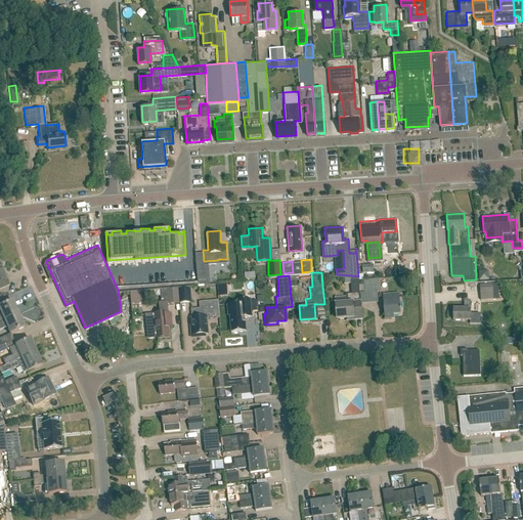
[(336,316),(353,314),(360,314),(358,278),(358,276),(350,275),(351,291),(345,291),(345,292),(345,293),(335,294),(335,301),(336,316)]
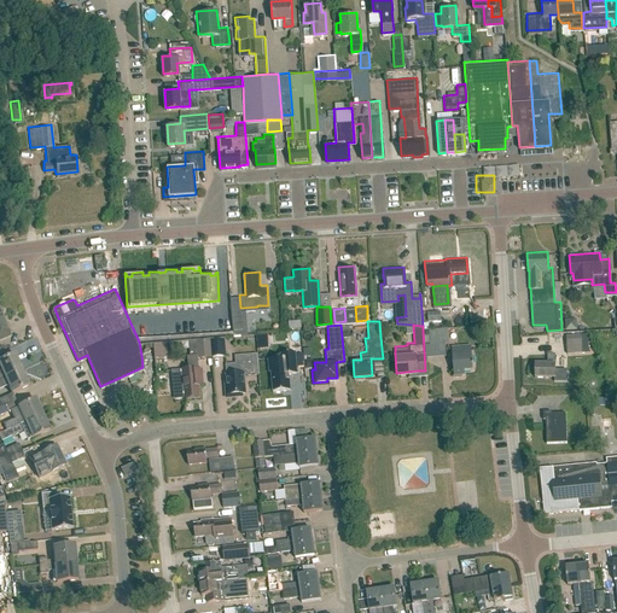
[(424,342),(448,340),(448,325),(423,326),(424,342)]
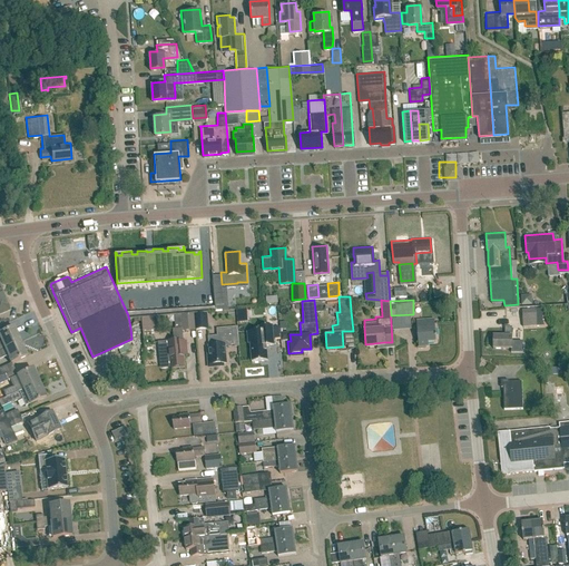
[(522,324),(536,323),(535,305),(521,306),(522,324)]
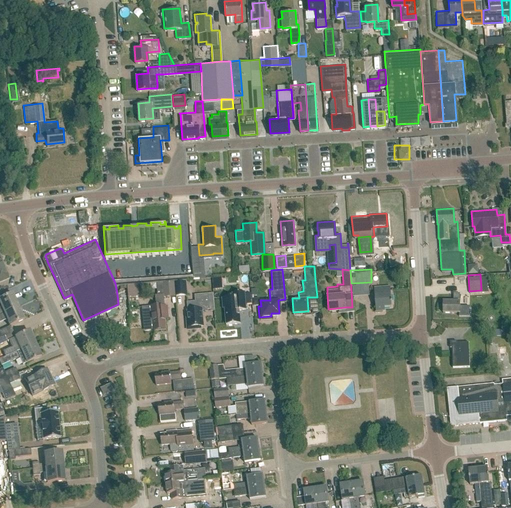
[(167,279),(163,279),(164,293),(174,293),(173,278),(167,279)]
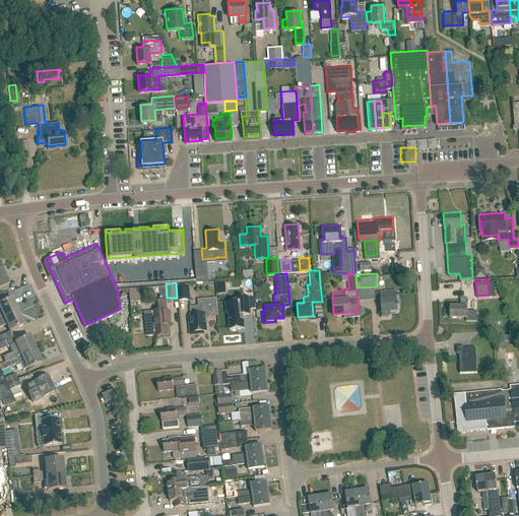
[(177,298),(189,297),(188,282),(176,283),(177,298)]
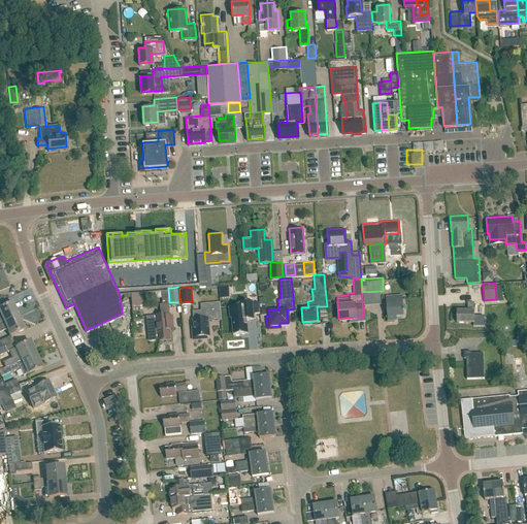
[(134,292),(136,302),(145,300),(143,290),(134,292)]
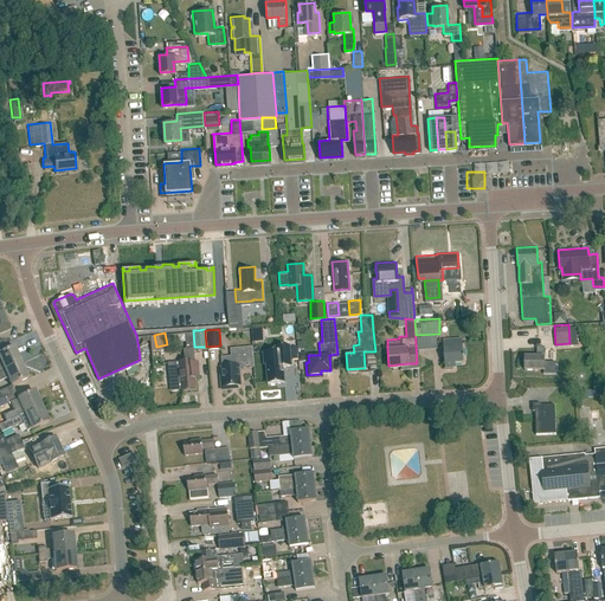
[(461,347),(461,346),(461,337),(443,338),(443,347),(444,364),(454,364),(454,360),(462,360),(462,355),(463,355),(463,353),(464,353),(463,346),(461,347)]
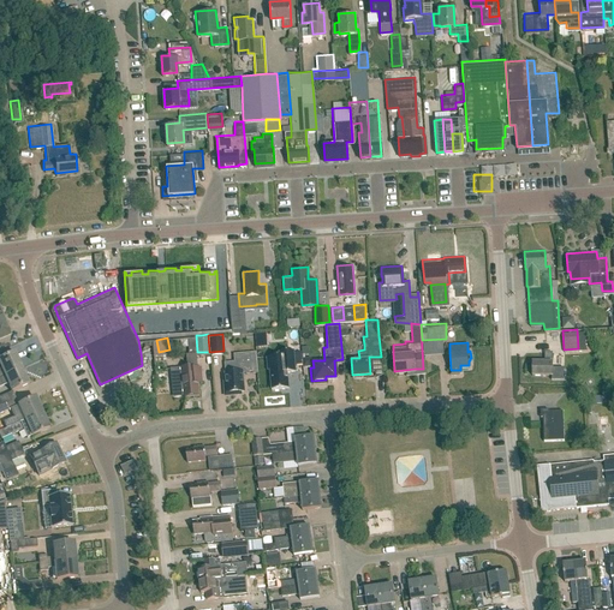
[(279,353),(266,354),(267,366),(270,366),(270,374),(269,374),(270,387),(288,384),(287,369),(294,368),(293,347),(279,348),(279,353)]
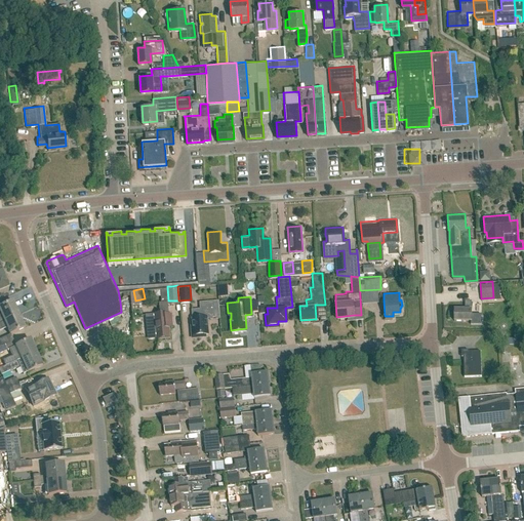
[(453,307),(453,318),(470,318),(469,321),(480,322),(480,312),(470,311),(470,307),(470,297),(465,297),(465,298),(465,307),(453,307)]
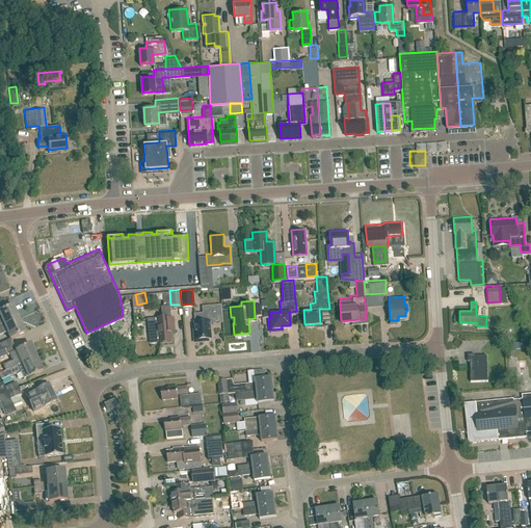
[(0,324),(18,316),(11,302),(0,308),(0,324)]
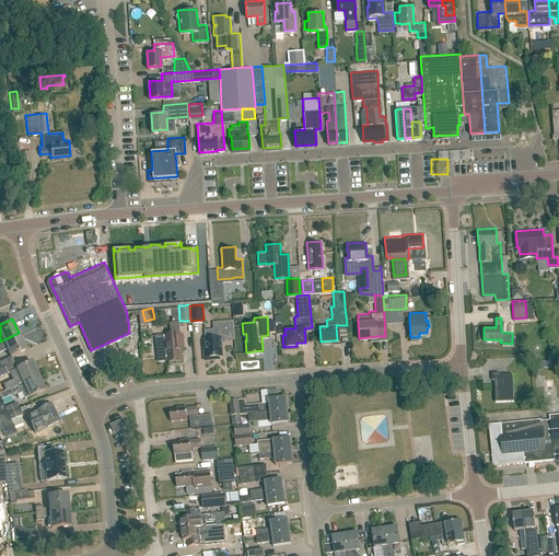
[(179,333),(178,319),(169,320),(170,331),(164,332),(165,343),(155,344),(158,358),(166,357),(166,359),(179,357),(178,347),(182,346),(181,333),(179,333)]
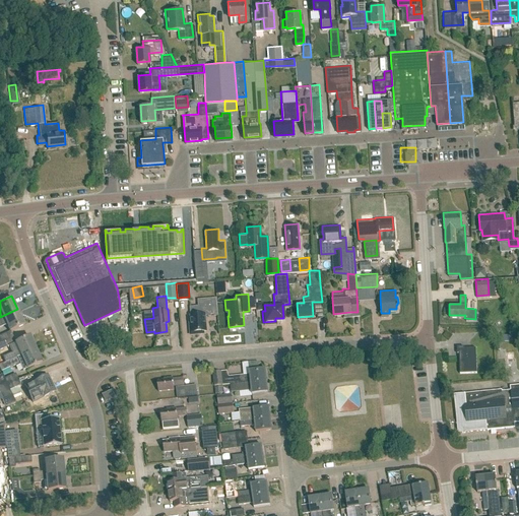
[(190,331),(200,331),(199,329),(205,328),(203,313),(217,312),(215,296),(197,297),(197,304),(189,304),(190,319),(188,319),(190,331)]
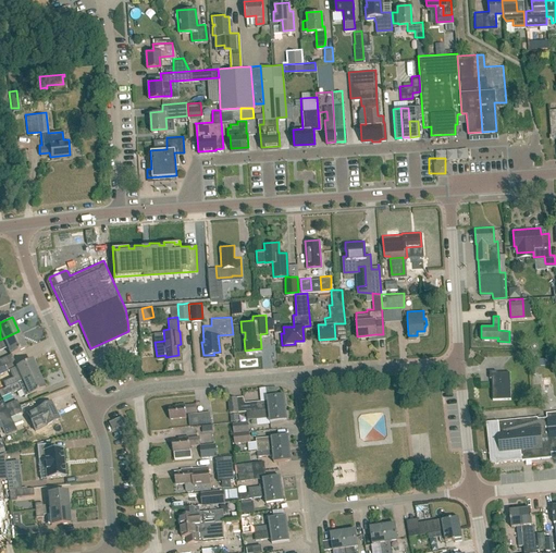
[(25,344),(19,331),(0,340),(0,344),(5,342),(10,352),(25,344)]
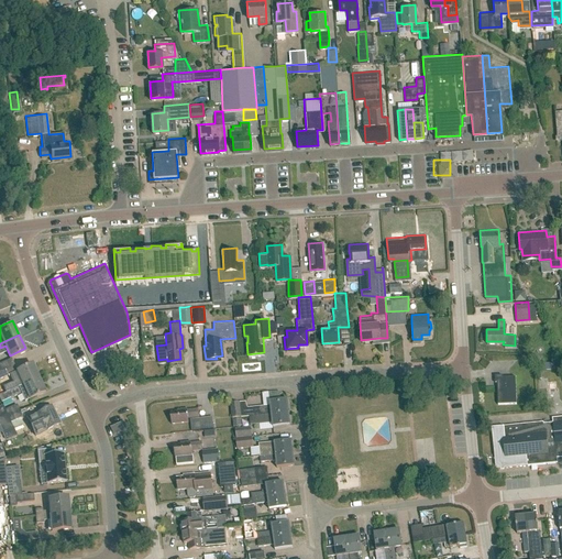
[(19,376),(7,382),(9,387),(37,375),(31,361),(15,368),(19,376)]
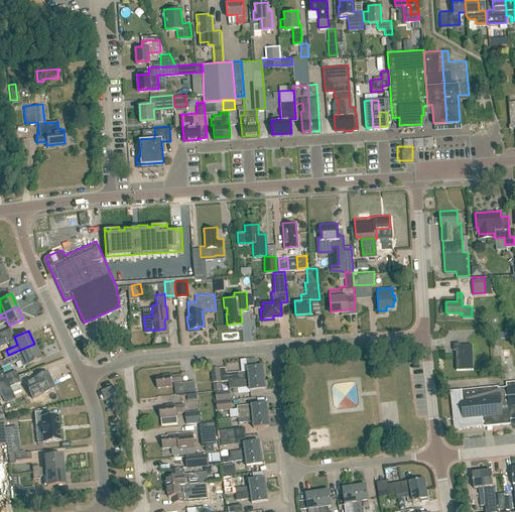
[(460,343),(460,341),(453,341),(453,348),(455,348),(456,368),(472,367),(471,342),(460,343)]
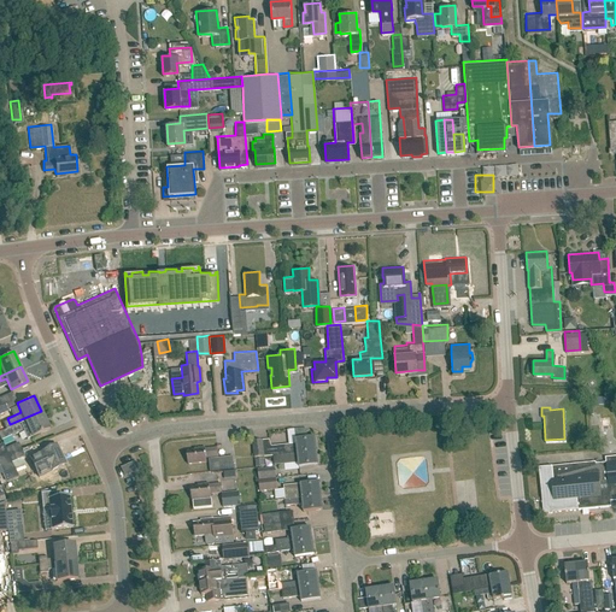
[(41,411),(10,424),(13,431),(22,427),(27,436),(30,434),(48,425),(41,411)]
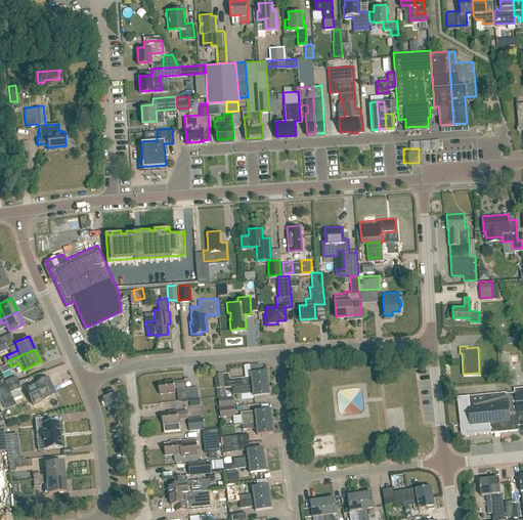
[(222,372),(214,373),(215,386),(223,385),(230,384),(237,384),(268,380),(266,369),(250,371),(251,377),(248,377),(247,375),(236,376),(236,377),(222,379),(222,372)]
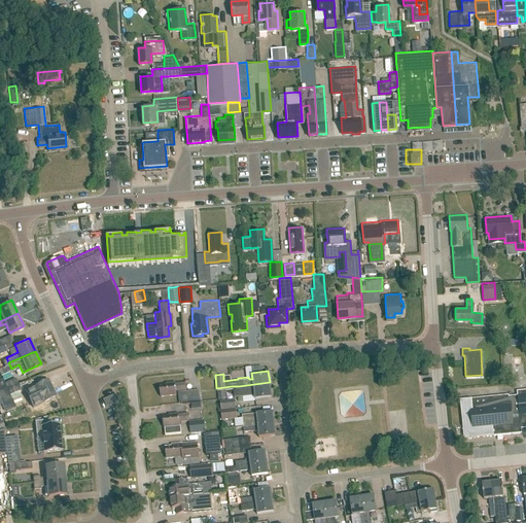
[(0,386),(5,384),(6,386),(18,381),(14,375),(3,380),(2,376),(0,377),(0,386)]
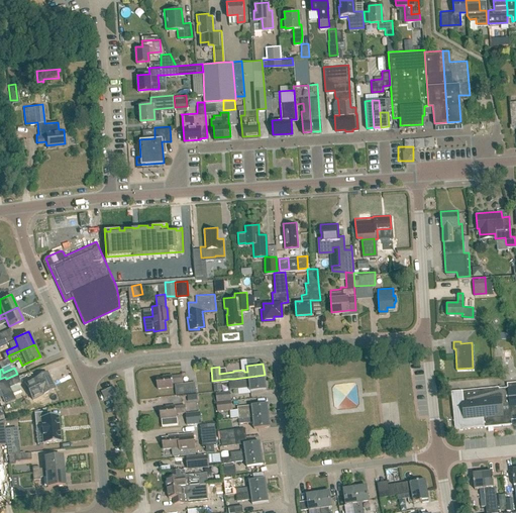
[(33,376),(23,381),(31,396),(37,394),(54,386),(46,370),(33,376)]
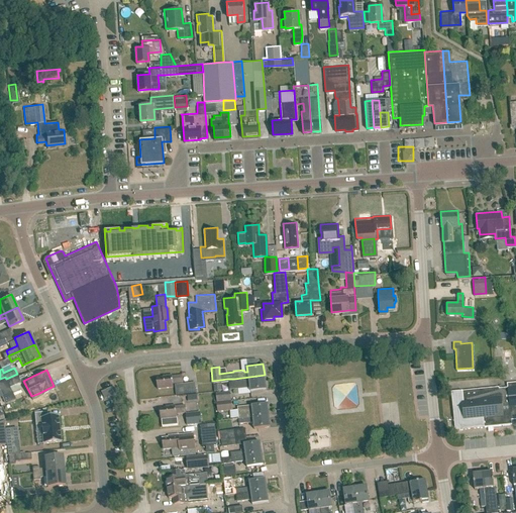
[(171,373),(171,372),(161,373),(162,375),(156,376),(157,386),(172,384),(172,381),(182,380),(181,372),(171,373)]
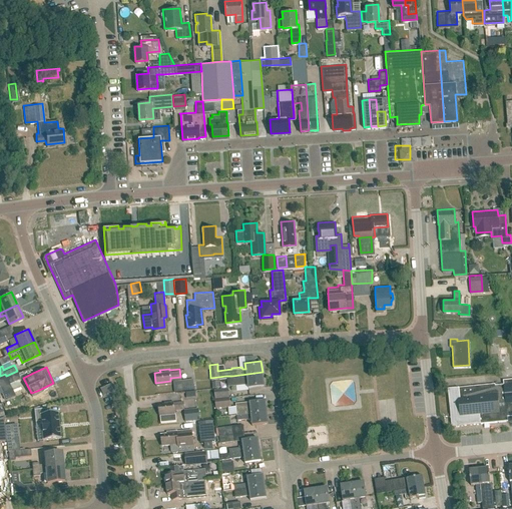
[(17,377),(19,376),(17,371),(6,376),(5,374),(0,376),(0,388),(1,391),(11,387),(8,381),(17,377)]
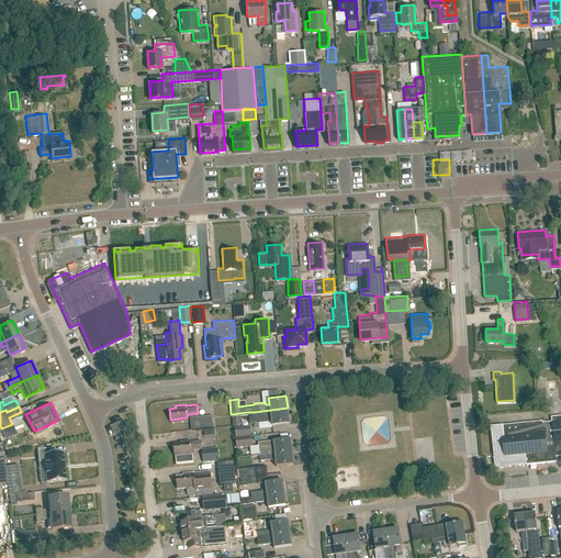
[(255,412),(247,412),(248,420),(270,417),(271,423),(289,421),(288,408),(255,412)]
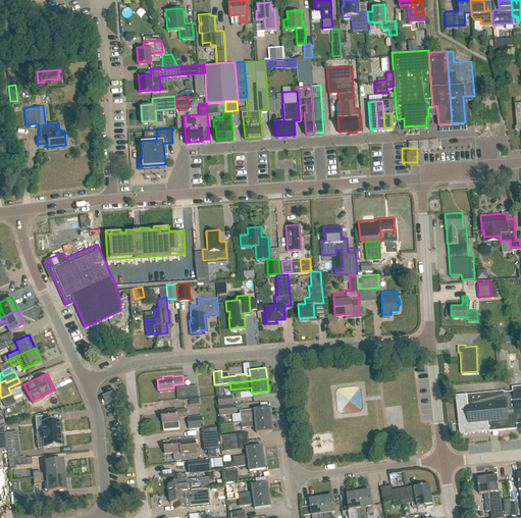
[(466,392),(455,393),(458,421),(459,431),(488,428),(497,427),(497,428),(516,426),(515,421),(519,421),(520,421),(520,382),(511,384),(511,390),(503,390),(503,389),(466,392)]
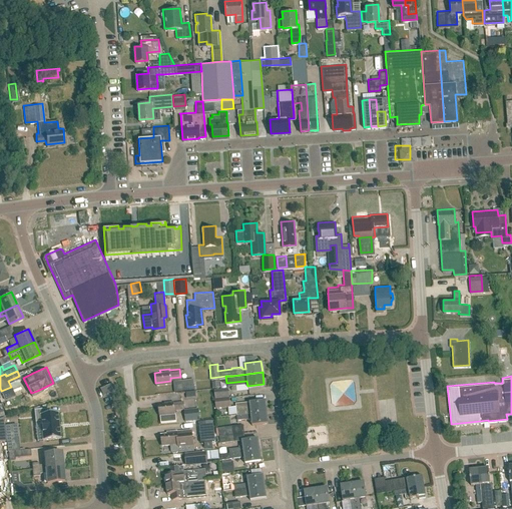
[(174,389),(181,389),(193,387),(192,377),(173,379),(174,389)]
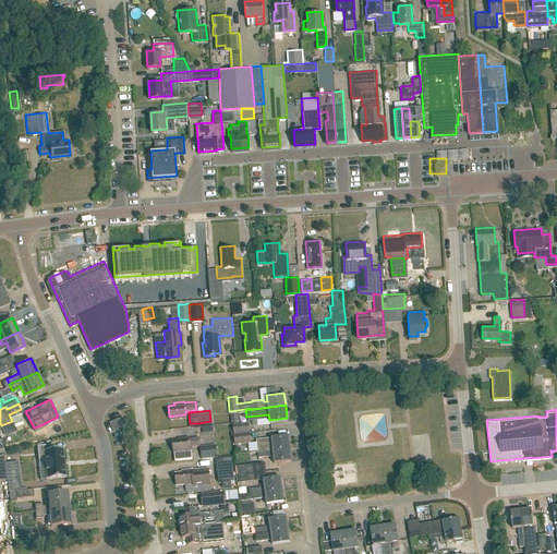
[(120,424),(123,422),(121,416),(109,421),(112,428),(120,423),(120,424)]
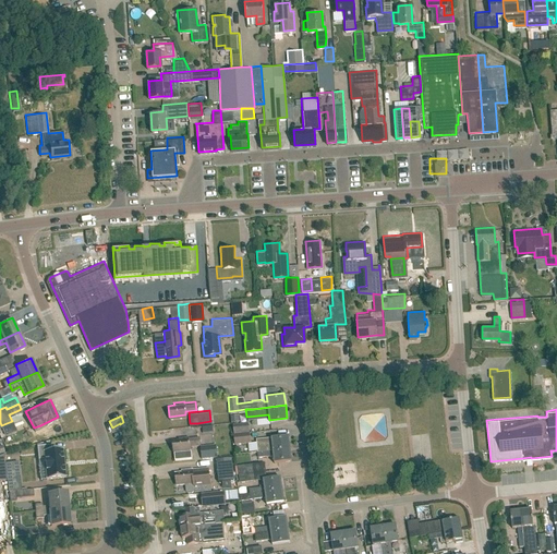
[(233,431),(249,429),(247,420),(232,421),(233,431)]
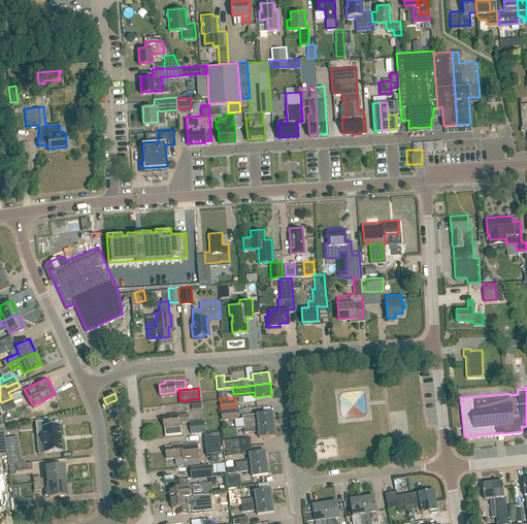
[(222,417),(236,416),(235,407),(221,408),(222,417)]
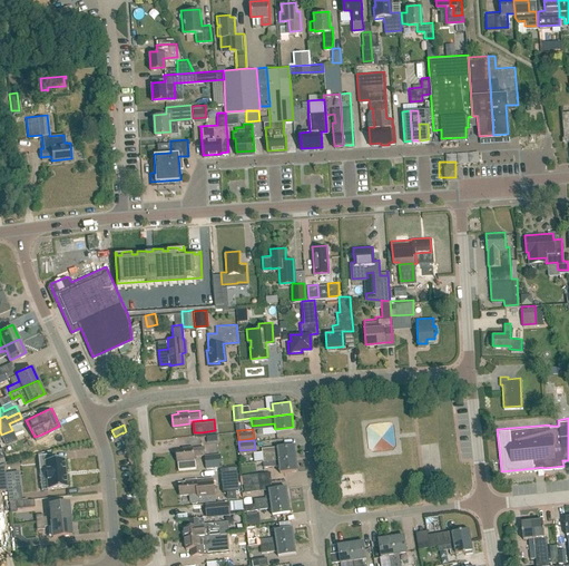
[(263,459),(295,456),(294,442),(261,446),(263,459)]
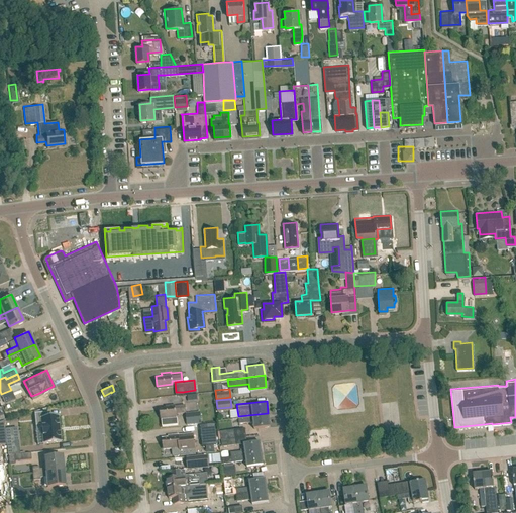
[(174,403),(174,402),(165,403),(165,404),(159,405),(160,416),(175,414),(175,410),(185,409),(184,402),(174,403)]
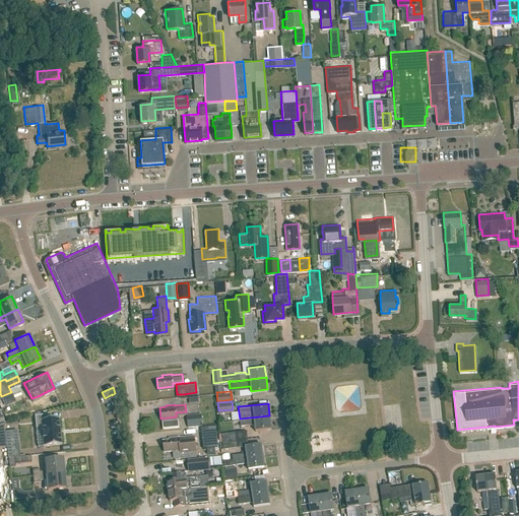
[(47,411),(34,412),(35,426),(41,425),(43,443),(43,444),(60,442),(60,441),(57,416),(57,415),(48,416),(47,411)]
